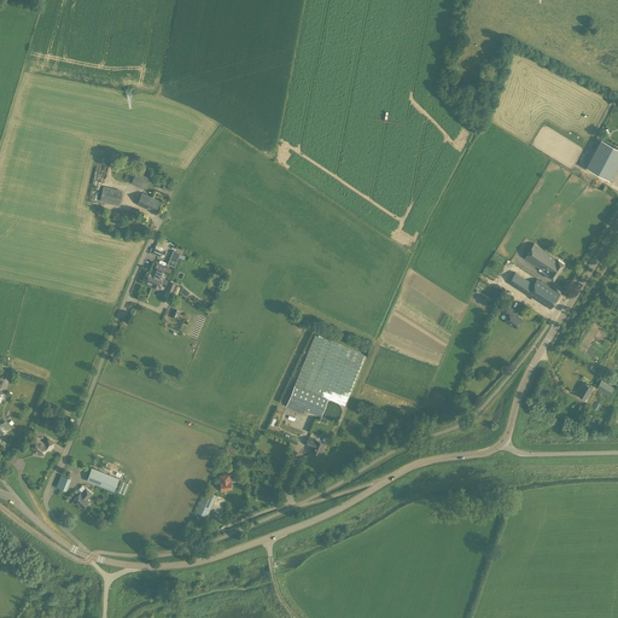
[(617,147),(600,139),(584,170),(608,182),(617,162),(617,147)]
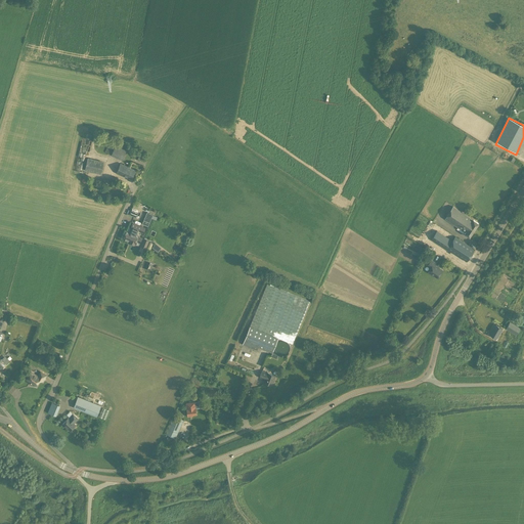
[(83,138),(75,171),(81,172),(85,157),(86,157),(86,155),(85,155),(89,139),(83,138)]
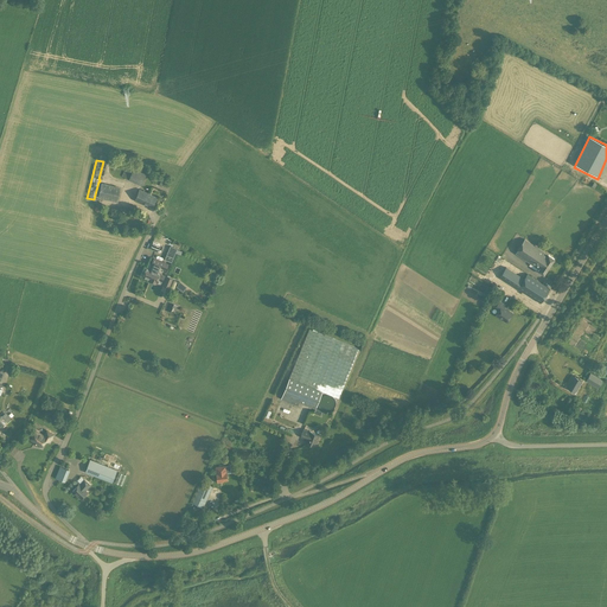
[(122,177),(129,179),(128,180),(141,185),(142,184),(144,185),(145,183),(144,181),(147,174),(134,168),(129,167),(128,170),(125,168),(122,177)]
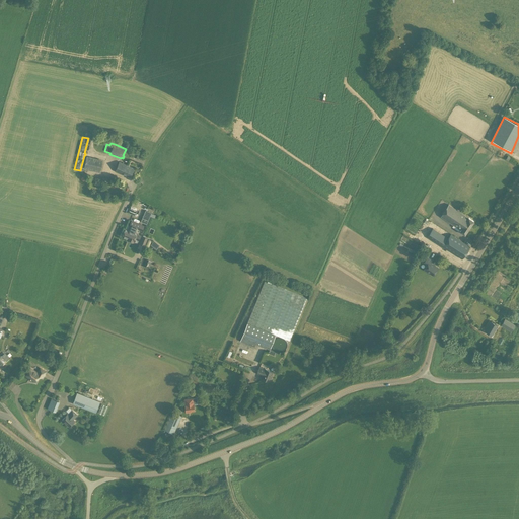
[(84,168),(100,172),(103,160),(87,156),(84,168)]
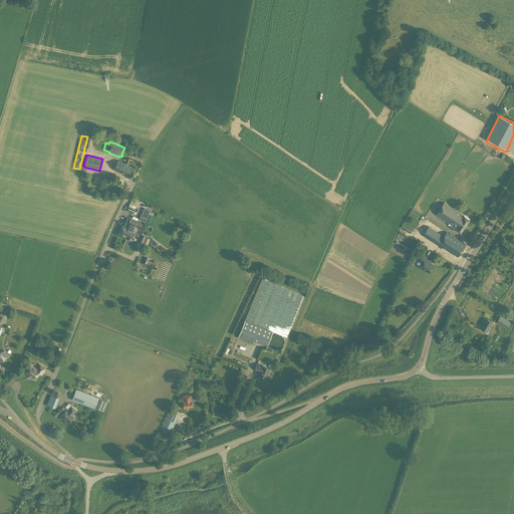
[(118,160),(113,170),(121,173),(129,176),(133,167),(125,164),(118,160)]
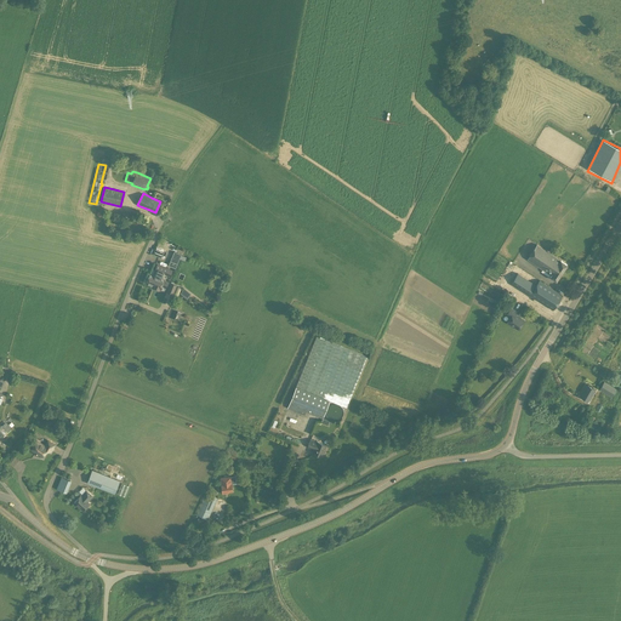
[(527,258),(551,274),(550,277),(557,280),(568,265),(560,260),(536,244),(527,258)]
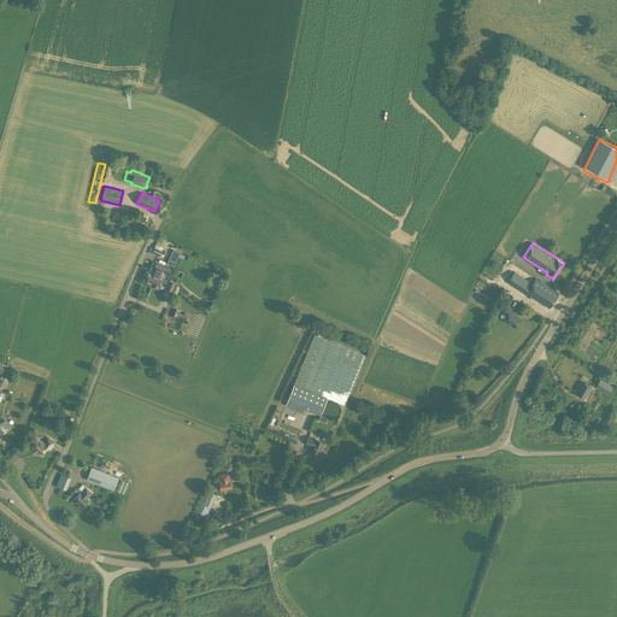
[(181,253),(174,250),(168,263),(175,266),(181,253)]
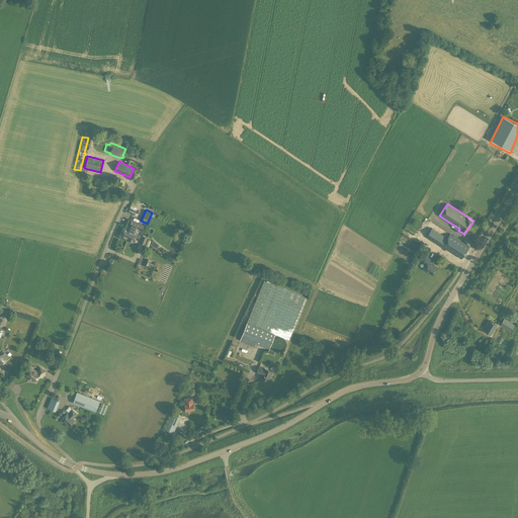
[(124,228),(121,236),(125,238),(125,239),(126,239),(126,240),(130,235),(132,236),(133,232),(136,233),(137,233),(138,229),(141,224),(132,220),(128,226),(130,226),(127,230),(124,228)]
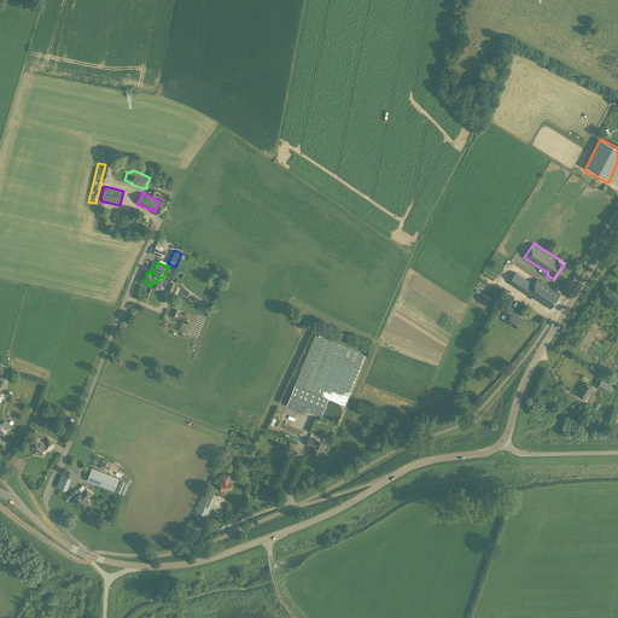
[(508,283),(528,296),(528,295),(551,309),(560,293),(537,279),(534,284),(516,272),(508,283)]
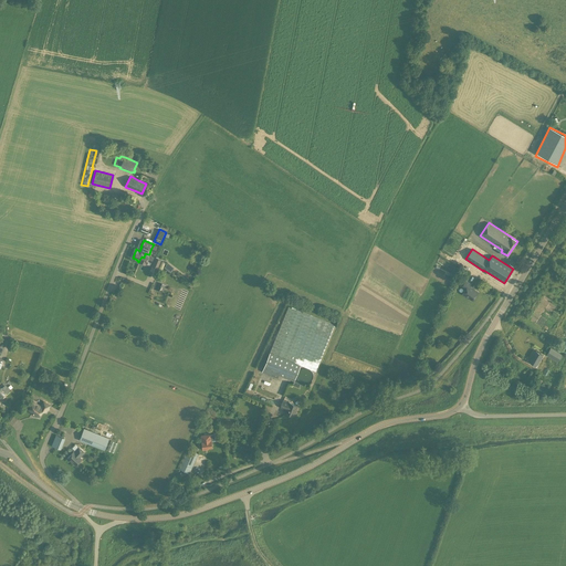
[(142,257),(138,262),(146,265),(146,264),(148,259),(154,261),(152,265),(158,268),(161,260),(156,257),(155,258),(150,255),(150,254),(149,254),(148,254),(145,253),(144,258),(142,257)]
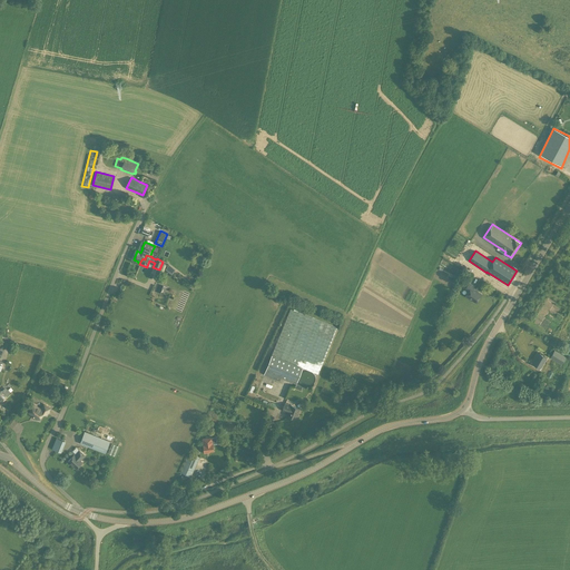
[(165,269),(173,274),(175,271),(168,265),(165,269)]
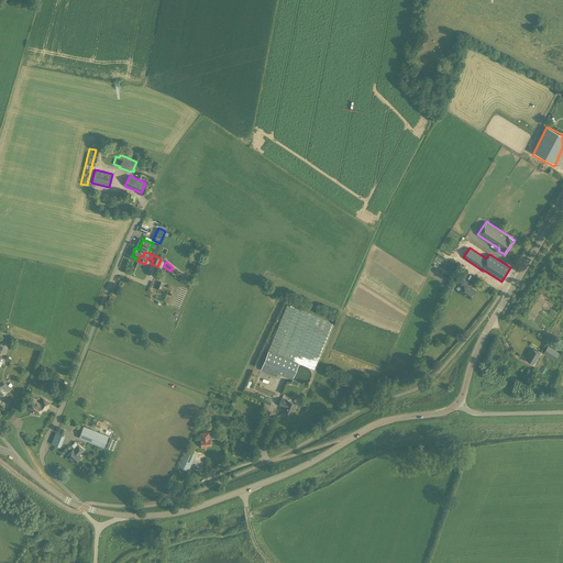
[(463,279),(460,285),(463,287),(460,293),(470,298),(475,290),(468,286),(466,285),(468,283),(463,279)]
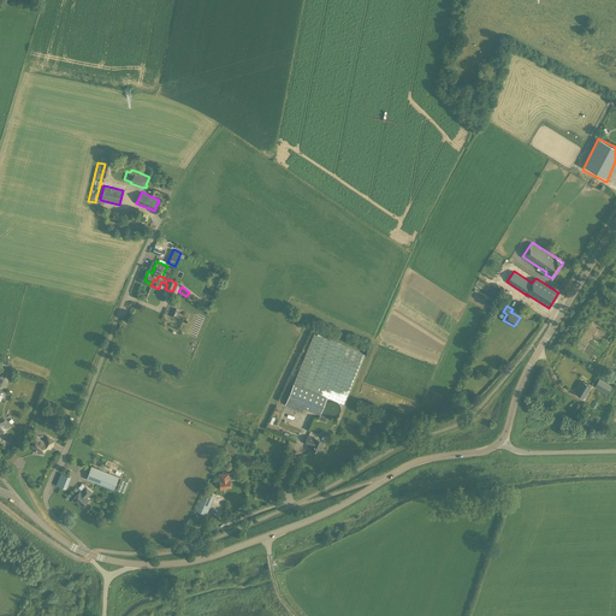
[(344,403),(363,354),(314,333),(285,404),(302,412),(303,407),(320,414),(327,397),(344,403)]
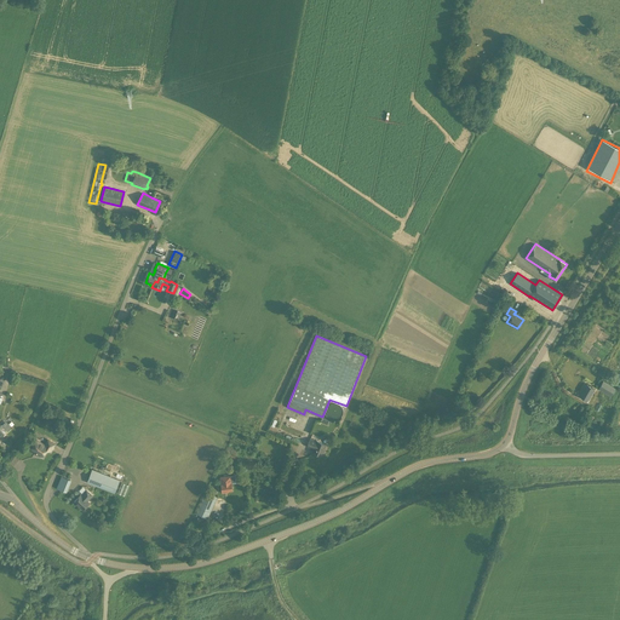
[(0,384),(3,385),(5,377),(9,378),(11,368),(9,367),(1,366),(0,369),(0,384)]
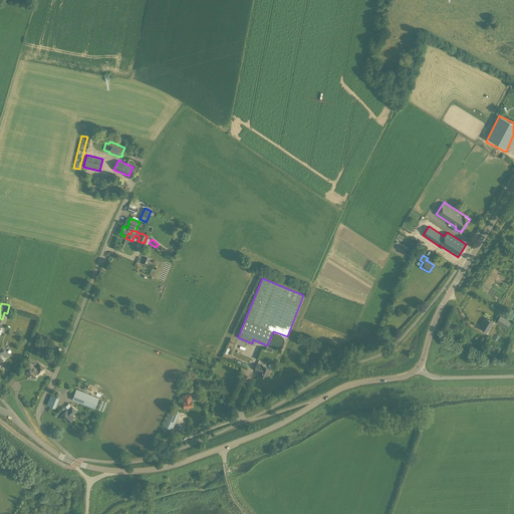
[(506,328),(510,322),(500,316),(497,322),(506,328)]
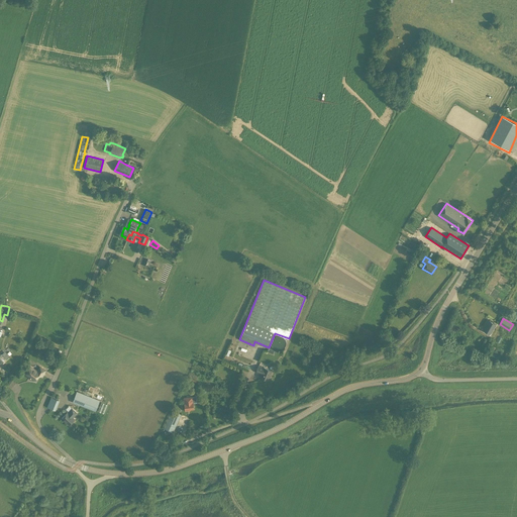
[(486,326),(485,325),(483,329),(490,333),(496,324),(489,320),(486,326)]
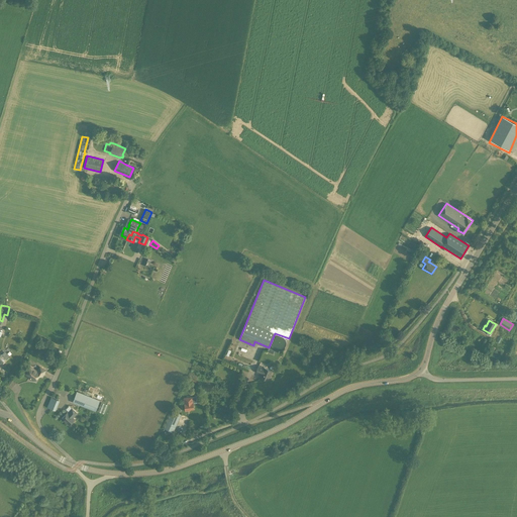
[(279,350),(281,349),(282,349),(283,349),(283,348),(284,347),(285,345),(286,345),(286,344),(286,342),(286,341),(285,340),(284,339),(284,338),(283,337),(282,337),(282,336),(280,336),(278,336),(277,336),(276,337),(275,337),(274,338),(273,339),(273,340),(272,341),(272,342),(272,343),(272,344),(273,345),(273,347),(274,348),(276,349),(277,350),(279,350)]
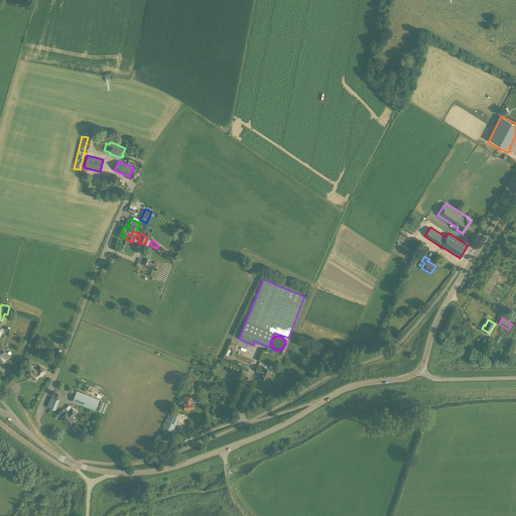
[(269,373),(271,370),(263,367),(258,365),(256,371),(261,373),(259,376),(262,377),(262,378),(264,379),(265,378),(267,379),(268,376),(269,376),(270,374),(269,373)]
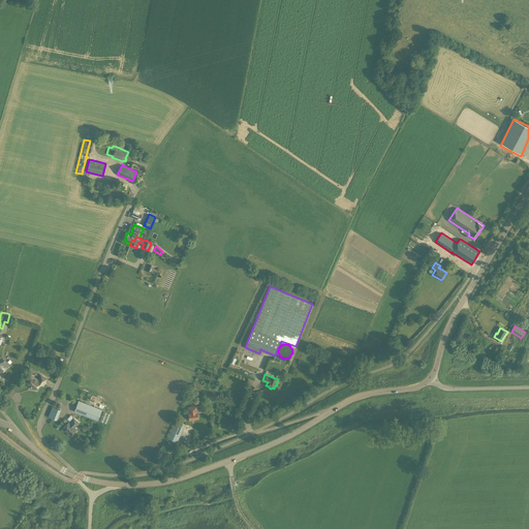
[(41,375),(38,379),(31,375),(26,383),(36,389),(40,383),(43,384),(47,378),(41,375)]
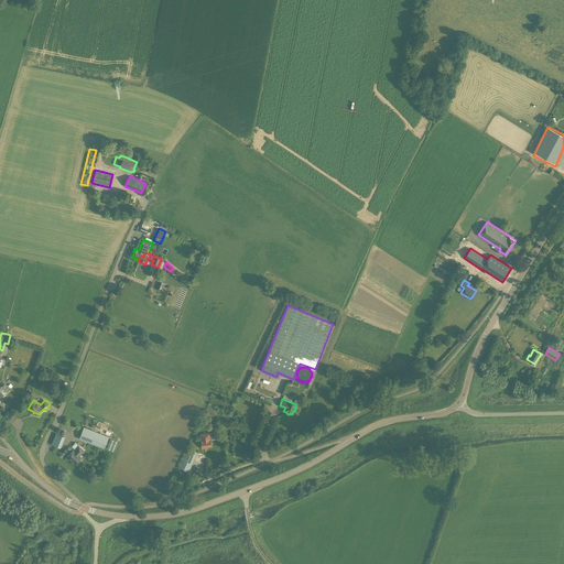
[(84,427),(79,438),(104,448),(108,437),(84,427)]
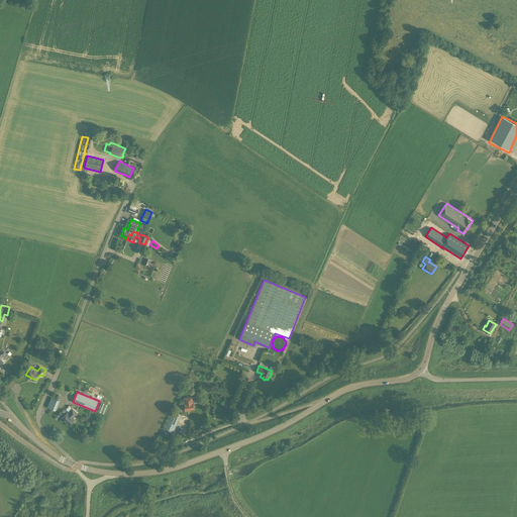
[(59,400),(52,397),(47,407),(55,410),(59,400)]
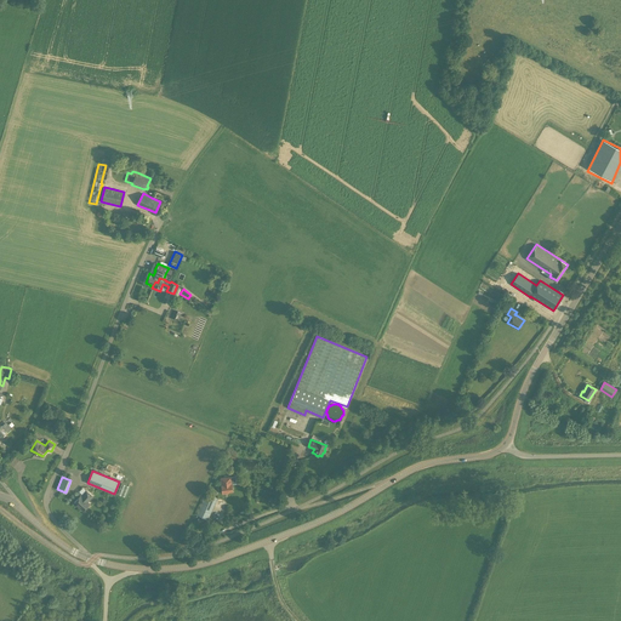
[(228,493),(228,491),(233,490),(231,477),(221,478),(222,494),(228,493)]
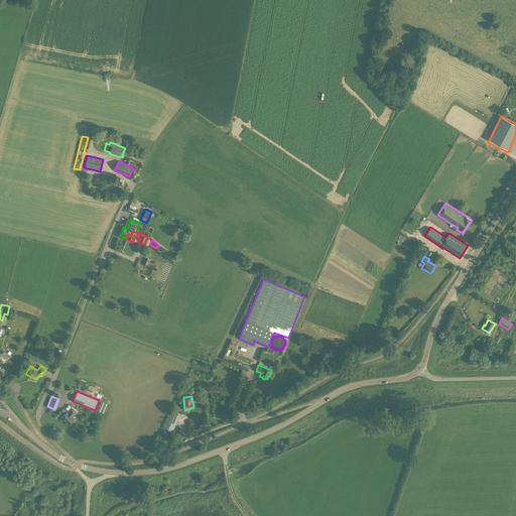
[(107,404),(101,401),(98,410),(104,412),(107,404)]
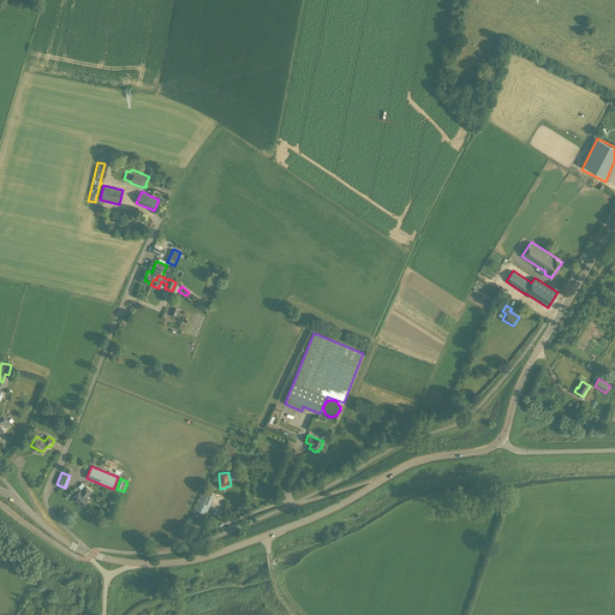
[(73,497),(82,506),(89,499),(87,496),(93,491),(85,485),(81,490),(73,497)]
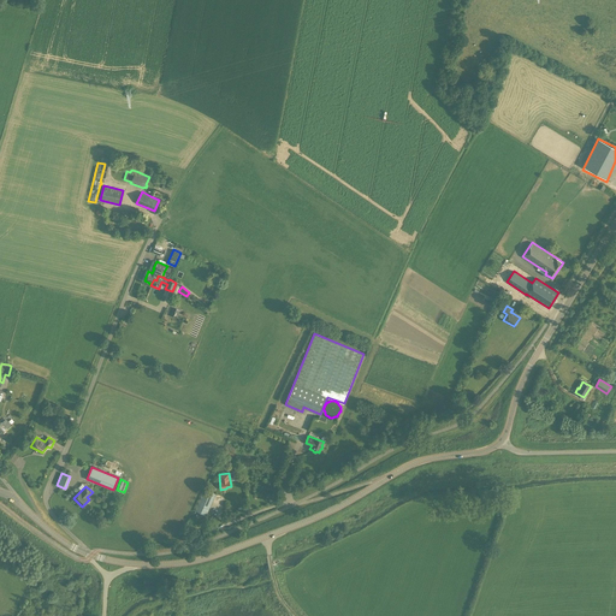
[(195,510),(207,515),(215,493),(205,489),(195,510)]
